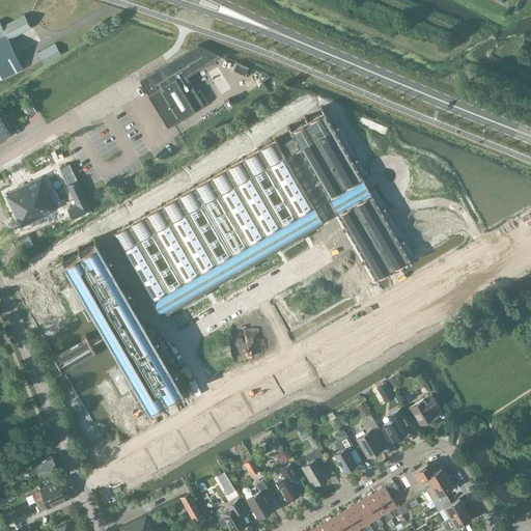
[(0,79),(23,68),(12,46),(15,45),(11,37),(30,27),(24,15),(2,26),(6,35),(0,37),(0,79)]
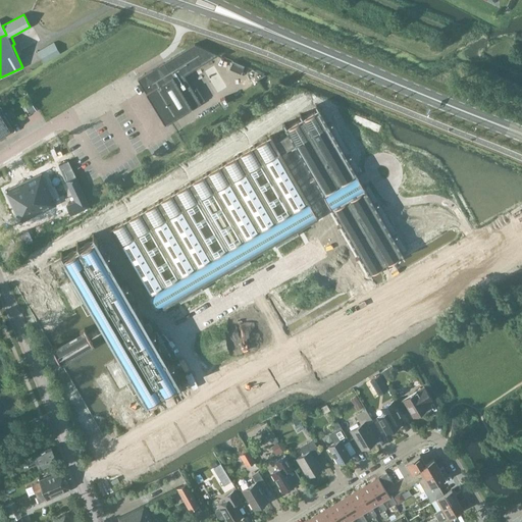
[(38,52),(44,63),(60,53),(53,42),(38,52)]
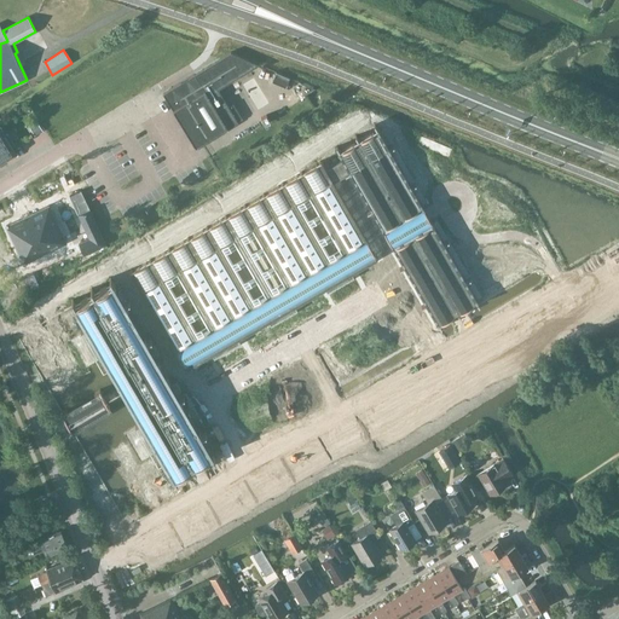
[(218,90),(259,64),(231,52),(162,93),(196,148),(238,122),(218,90)]
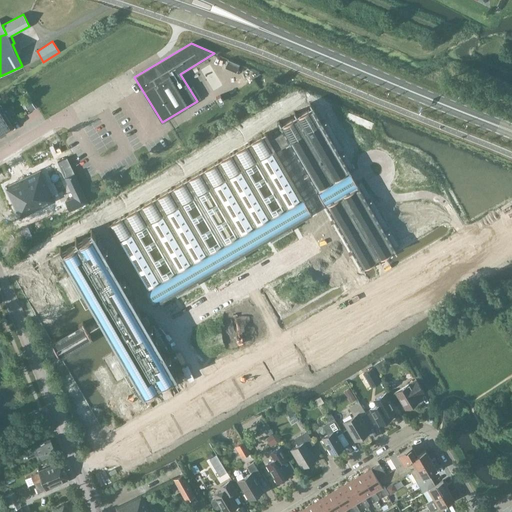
[(0,134),(0,135),(1,136),(2,135),(1,134),(4,132),(5,133),(6,132),(5,132),(12,127),(13,128),(14,127),(13,127),(9,121),(11,120),(6,111),(4,112),(0,106),(0,105),(0,106),(0,104),(0,134)]
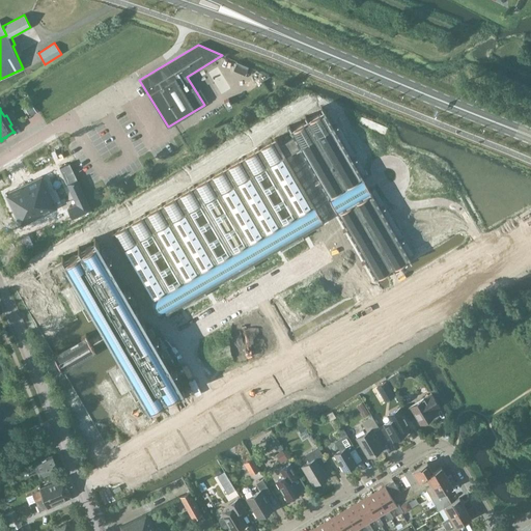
[(279,145),(276,141),(277,140),(275,138),(111,233),(118,246),(104,254),(96,242),(62,261),(75,283),(72,285),(85,309),(89,307),(103,331),(88,339),(93,348),(108,340),(121,364),(118,366),(132,390),(136,388),(148,410),(183,389),(151,336),(155,334),(149,326),(146,328),(142,319),(156,311),(159,316),(182,304),(184,307),(206,294),(204,290),(230,276),(232,279),(255,266),(253,262),(278,248),(280,251),(304,238),(302,234),(324,222),(320,217),(335,208),(375,278),(410,258),(324,110),(289,131),(290,133),(291,132),(294,137),(279,145)]
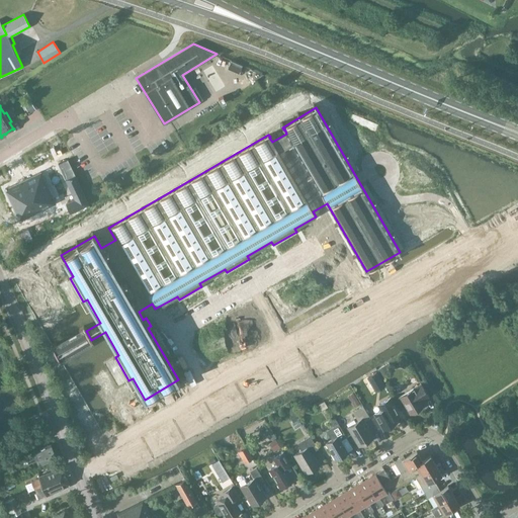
[(68,159),(58,164),(66,180),(75,175),(68,159)]
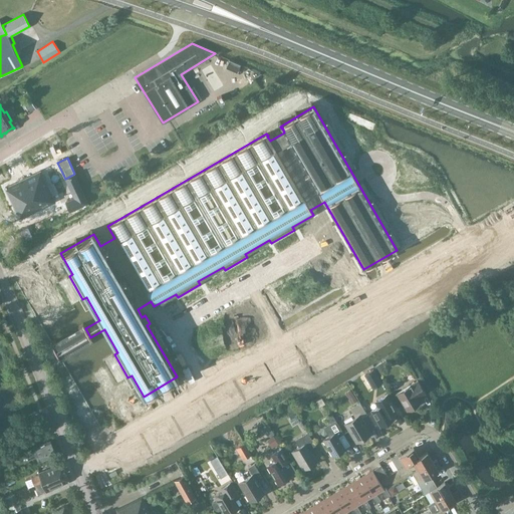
[(50,166),(41,170),(57,205),(49,209),(53,219),(71,210),(50,166)]
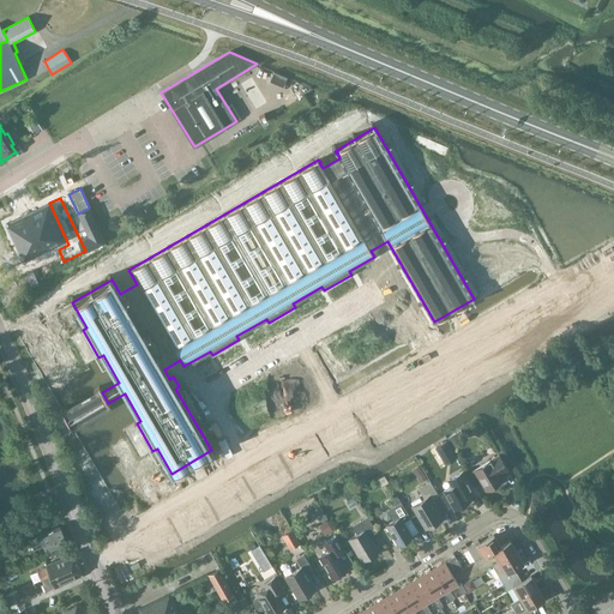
[(48,204),(6,224),(24,260),(66,241),(48,204)]
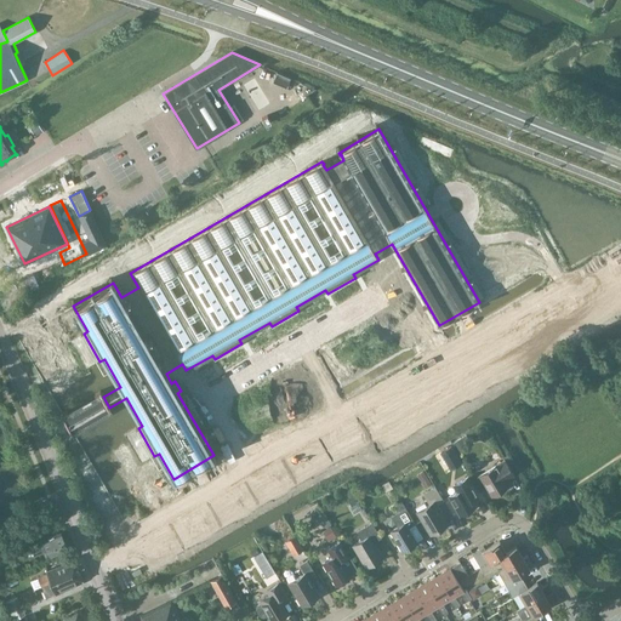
[(440,453),(451,469),(461,463),(451,446),(440,453)]
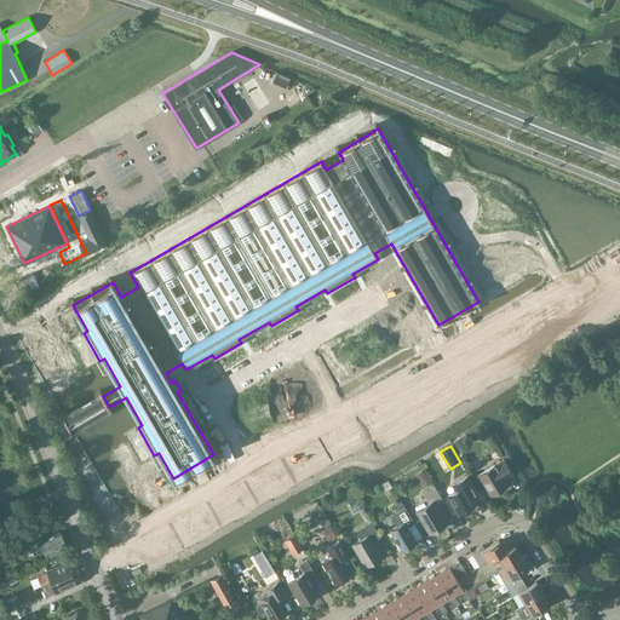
[(504,459),(478,475),(491,495),(507,486),(505,480),(514,475),(504,459)]
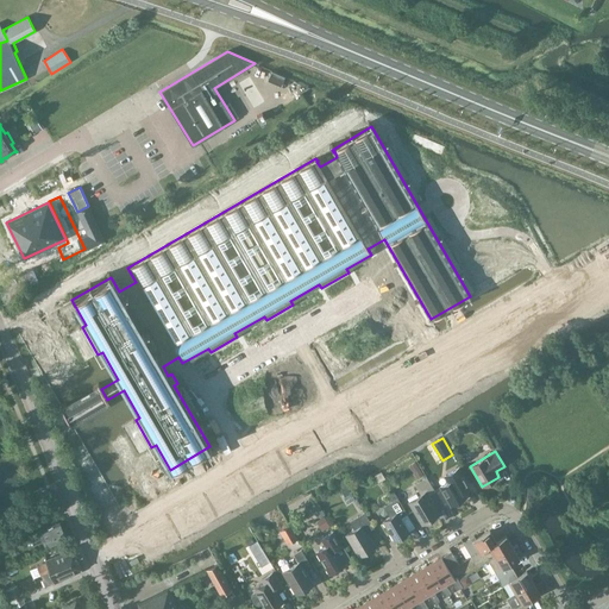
[(409,462),(414,477),(420,475),(416,460),(409,462)]
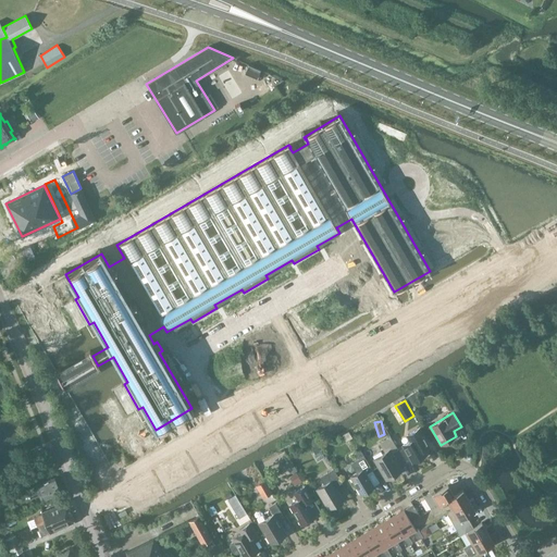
[(410,441),(403,445),(412,462),(426,454),(424,449),(430,446),(419,429),(407,435),(410,441)]
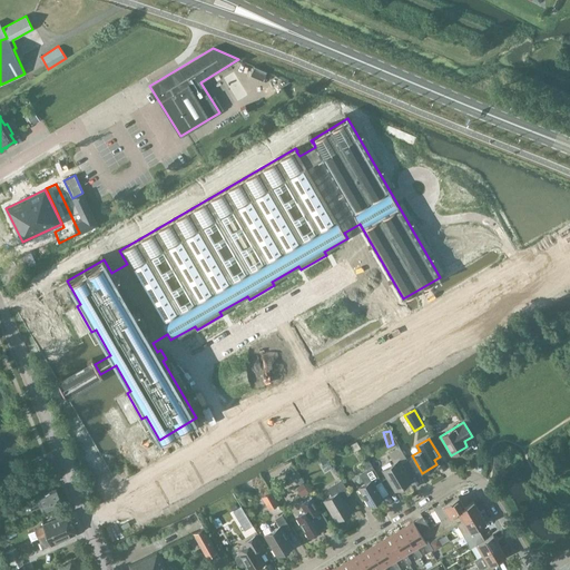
[(394,463),(383,470),(395,491),(411,481),(401,464),(408,460),(400,446),(387,453),(394,463)]
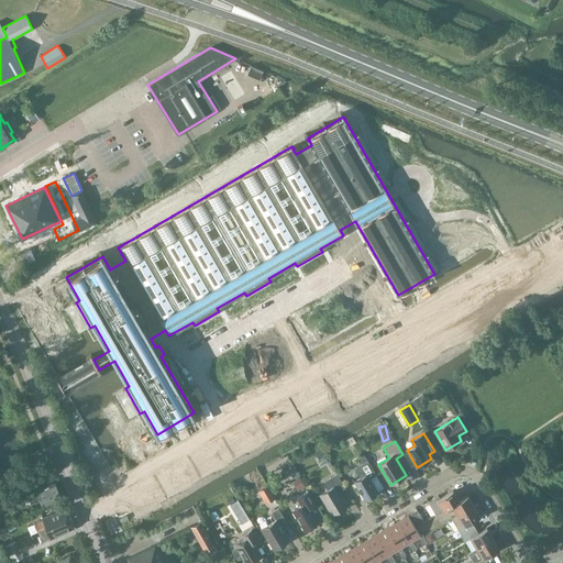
[(363,477),(354,482),(365,500),(378,493),(371,479),(376,475),(365,455),(361,459),(362,461),(355,465),(363,477)]
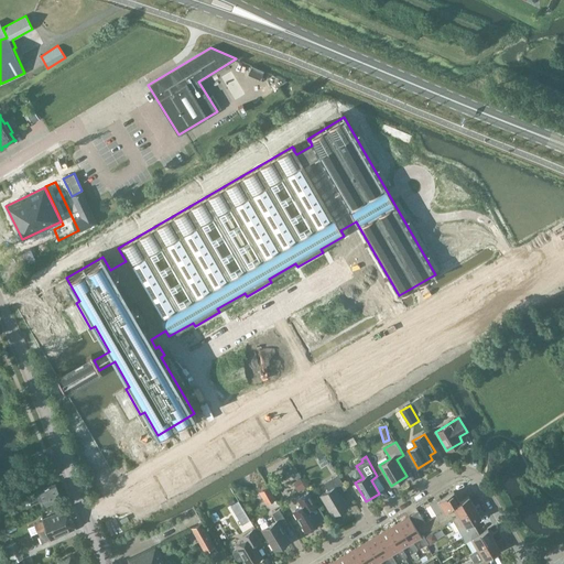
[(328,491),(321,496),(333,516),(348,507),(339,492),(346,489),(338,475),(324,483),(328,491)]
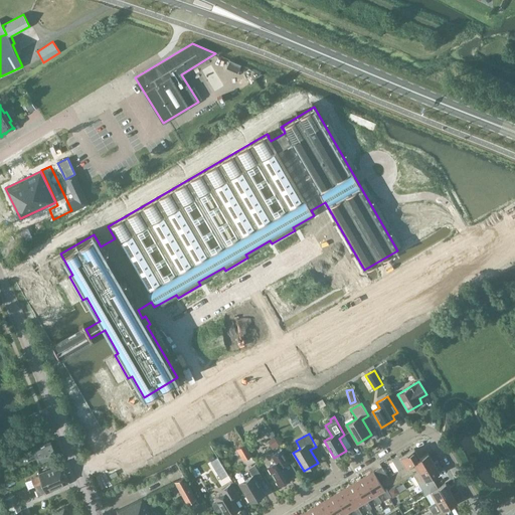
[(271,448),(280,443),(276,436),(267,441),(271,448)]
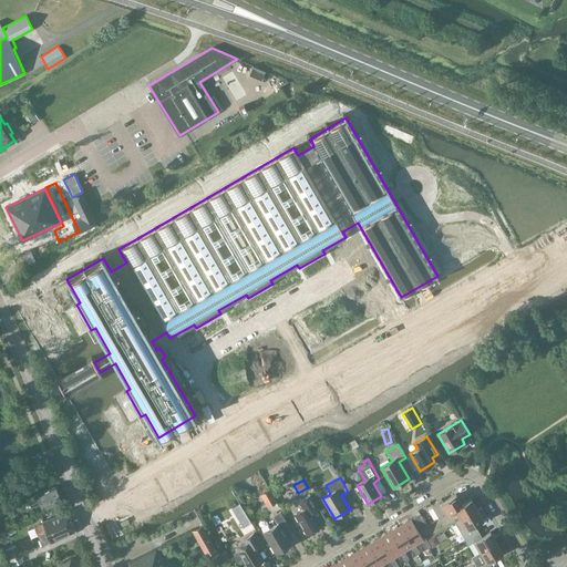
[(55,486),(28,500),(31,507),(39,503),(42,511),(62,501),(55,486)]
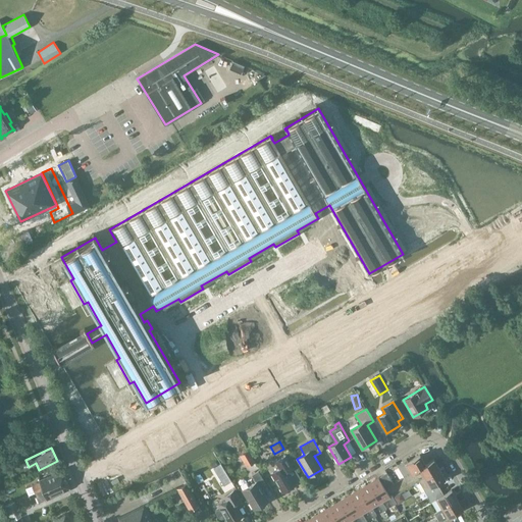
[(248,451),(240,456),(248,470),(256,465),(248,451)]
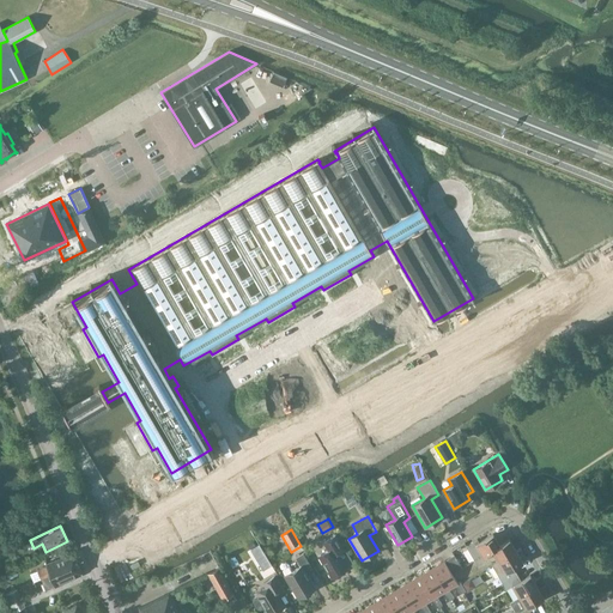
[(499,546),(493,534),(479,542),(478,539),(466,546),(475,560),(486,554),(499,546)]
